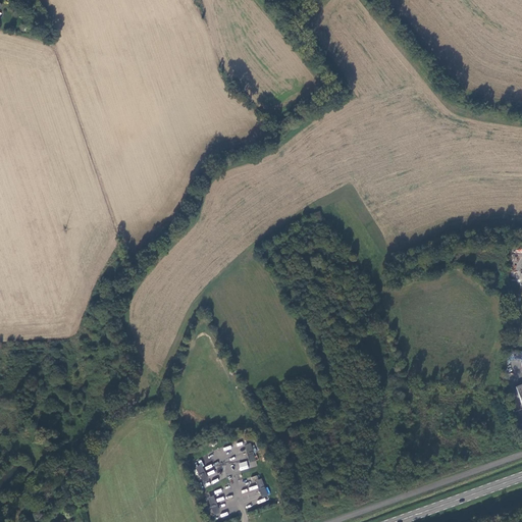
[(250,444),(244,446),(250,463),(256,461),(250,444)]
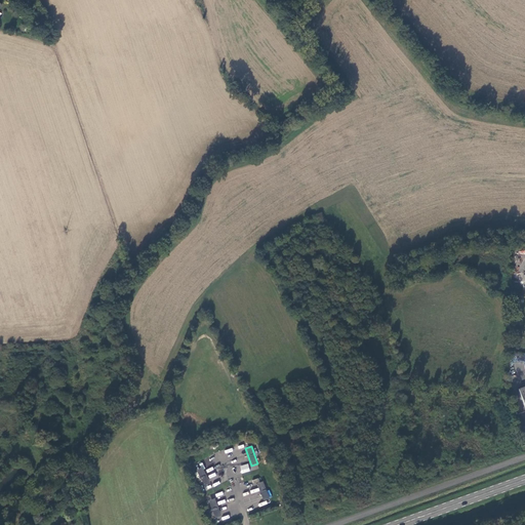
[(247,463),(239,467),(242,474),(250,471),(247,463)]
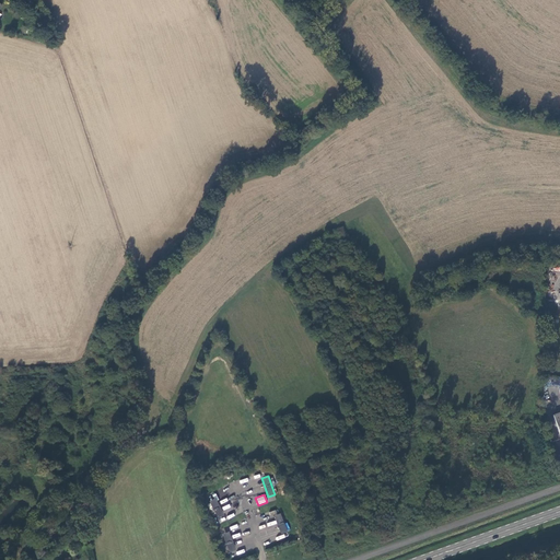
[(214,498),(209,501),(217,517),(223,515),(214,498)]
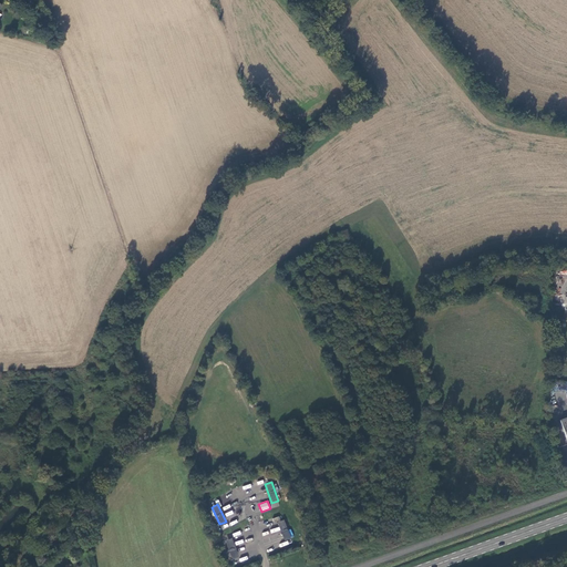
[(284,519),(277,523),(284,540),(290,537),(284,519)]
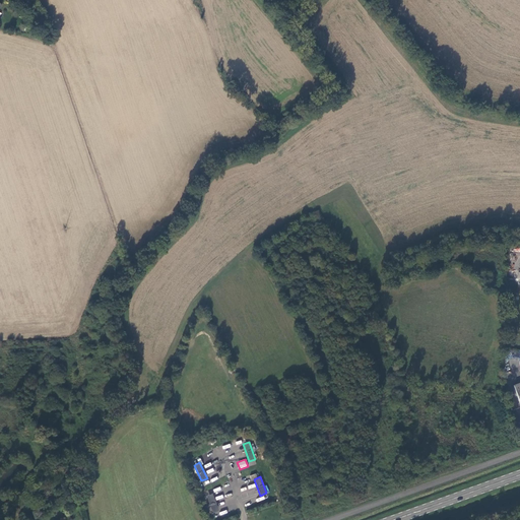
[(212,494),(206,496),(212,512),(218,510),(212,494)]
